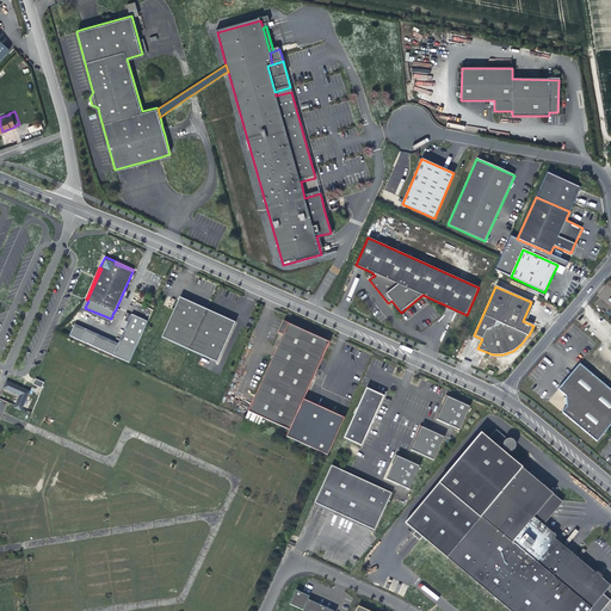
[(235,322),(180,297),(162,337),(217,362),(235,322)]
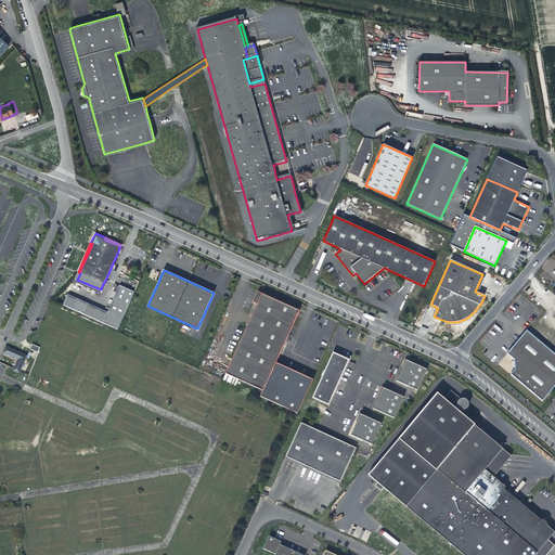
[(67,295),(63,306),(118,328),(133,291),(118,285),(108,311),(67,295)]
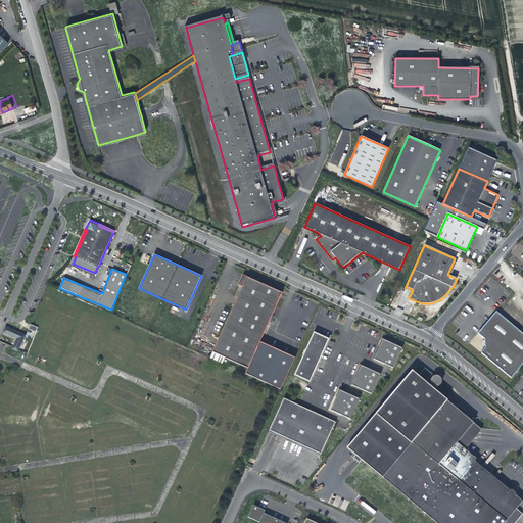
[(281,292),(243,274),(238,284),(242,285),(211,351),(246,367),(247,368),(259,340),(281,292)]
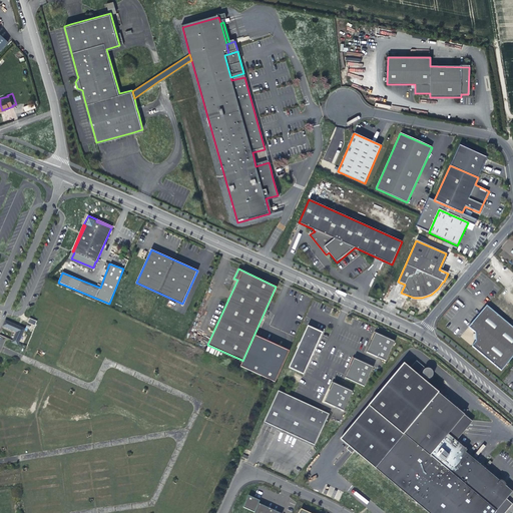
[(512,356),(512,327),(486,306),(468,327),(475,333),(476,342),(472,346),(501,371),(512,356)]
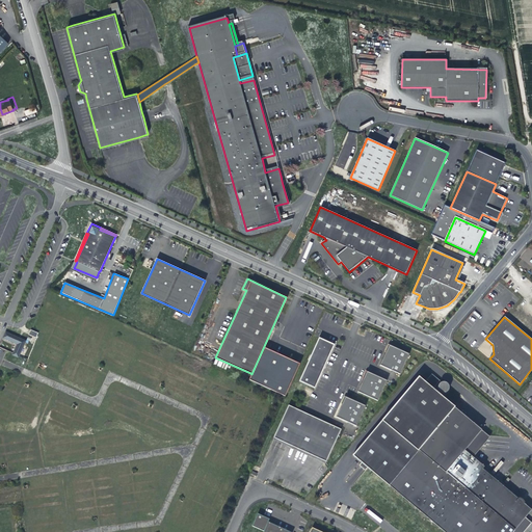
[(20,339),(5,331),(3,338),(17,344),(11,354),(18,357),(25,341),(20,339)]
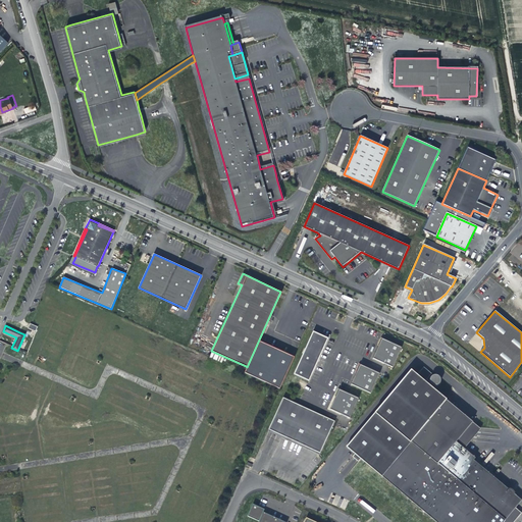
[(311,329),(292,373),(311,381),(329,337),(311,329)]
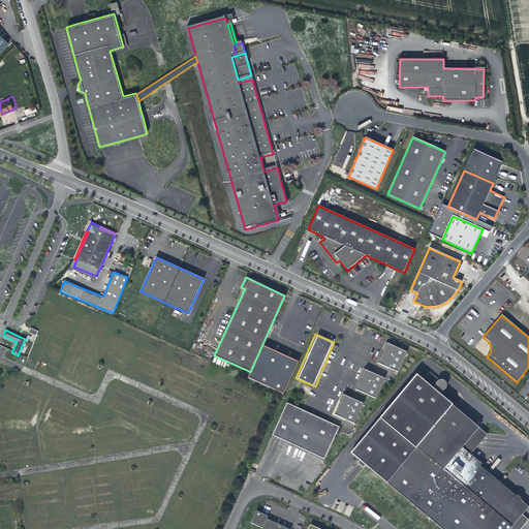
[(384,341),(376,361),(396,370),(405,349),(384,341)]
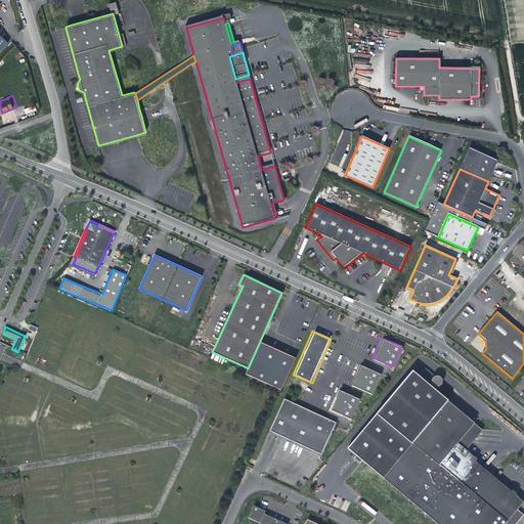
[(266,344),(260,341),(248,368),(247,367),(245,374),(251,377),(266,344)]
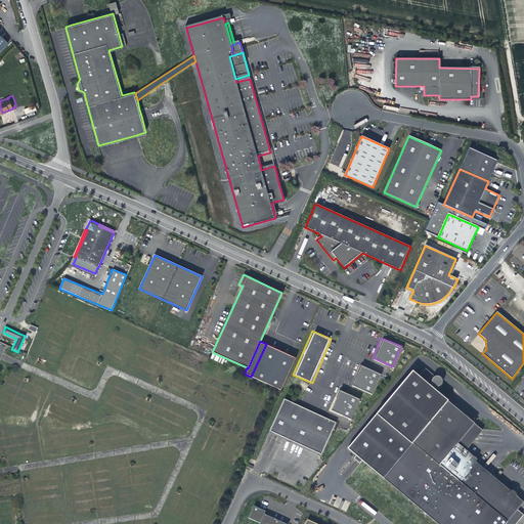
[(294,357),(266,344),(251,377),(279,390),(294,357)]
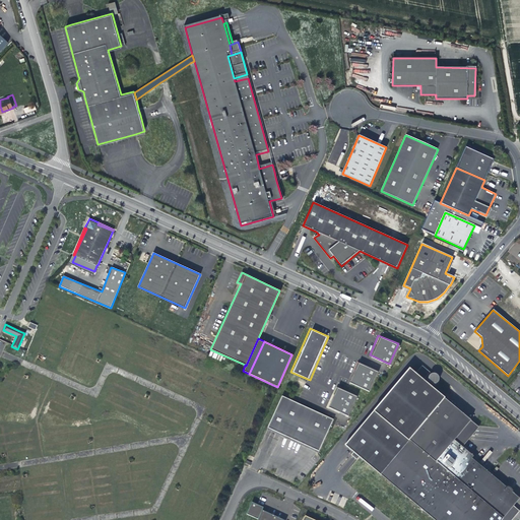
[(356,361),(347,381),(368,390),(377,370),(356,361)]
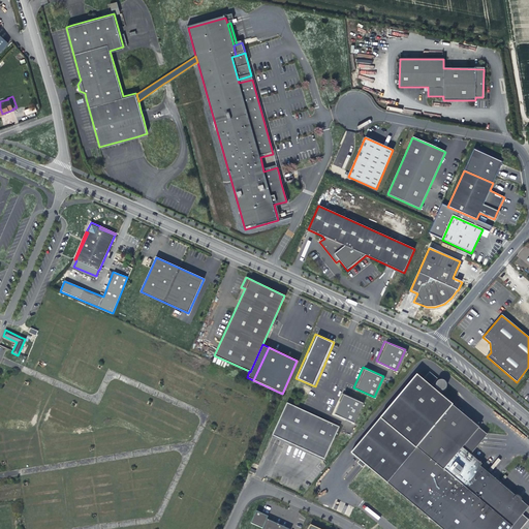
[(353,455),(353,456),(358,460),(359,459),(364,463),(363,464),(364,464),(367,467),(368,467),(443,528),(520,528),(528,519),(523,514),(528,505),(522,500),(523,499),(522,497),(520,495),(518,494),(516,494),(516,495),(491,474),(479,465),(481,463),(470,454),(476,445),(477,440),(480,441),(481,436),(485,432),(452,405),(452,404),(429,385),(433,381),(434,383),(434,384),(434,385),(435,386),(435,387),(436,389),(437,390),(438,390),(439,391),(440,391),(441,390),(442,390),(443,389),(444,389),(445,387),(445,386),(445,385),(445,383),(445,382),(445,381),(444,380),(443,380),(442,379),(441,379),(440,378),(439,379),(438,379),(437,379),(428,371),(421,379),(414,373),(348,453),(351,455),(351,454),(353,455)]
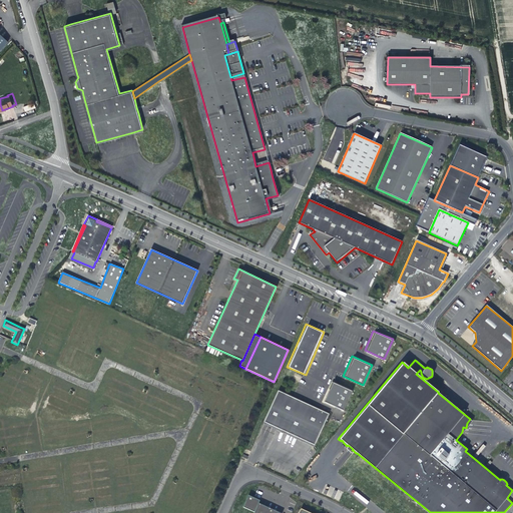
[(332,381),(323,401),(343,409),(351,390),(332,381)]
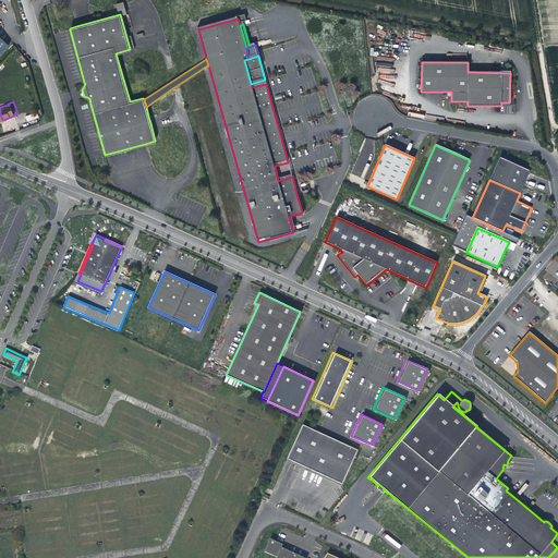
[(301,424),(286,459),(341,483),(356,449),(301,424)]
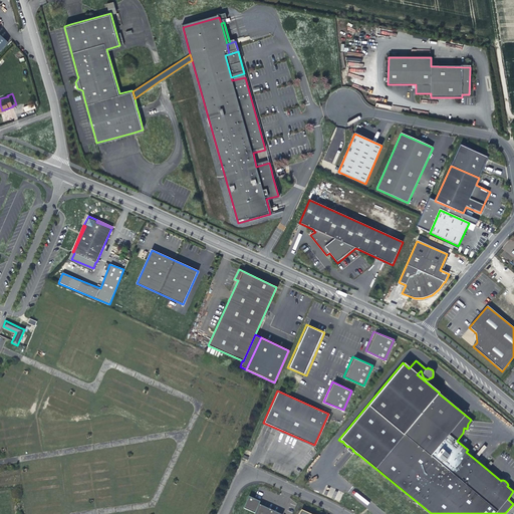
[(348,446),(347,447),(345,449),(350,454),(353,451),(352,451),(353,450),(348,446)]
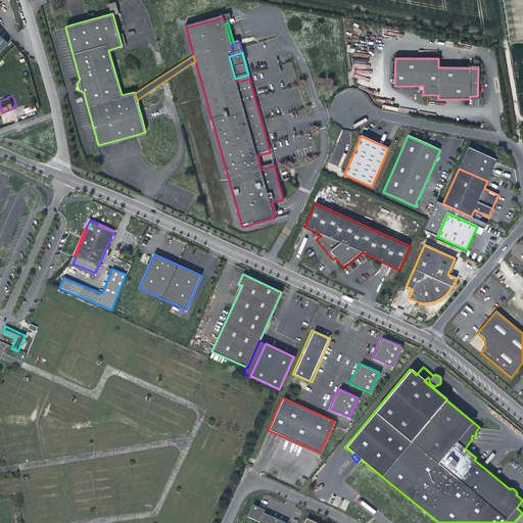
[(487,467),(476,458),(474,460),(485,469),(487,467)]
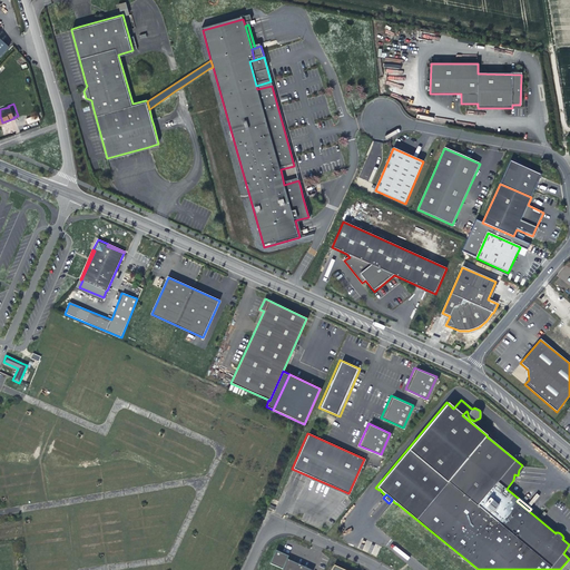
[(269,564),(282,569),(283,569),(282,569),(310,569),(296,564),(286,560),(287,557),(275,551),(269,564)]
